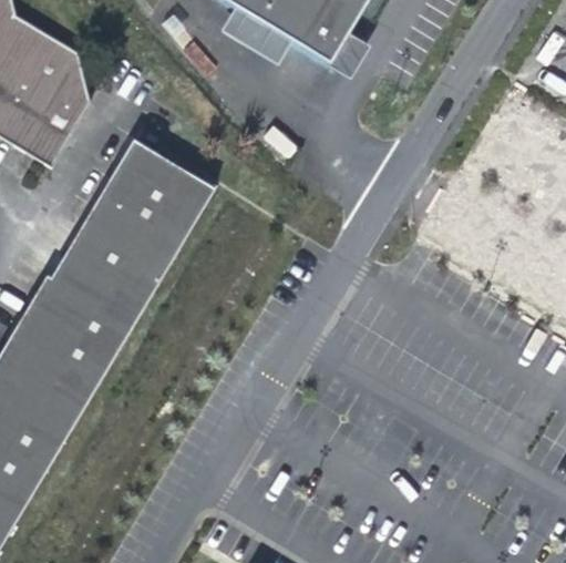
[(0,0),(0,134),(52,166),(91,101),(78,50),(17,13),(12,0),(0,0)]
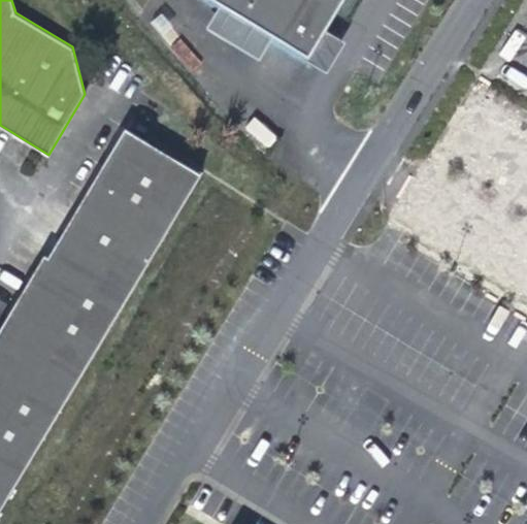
[(204,0),(305,61),(342,0),(204,0)]
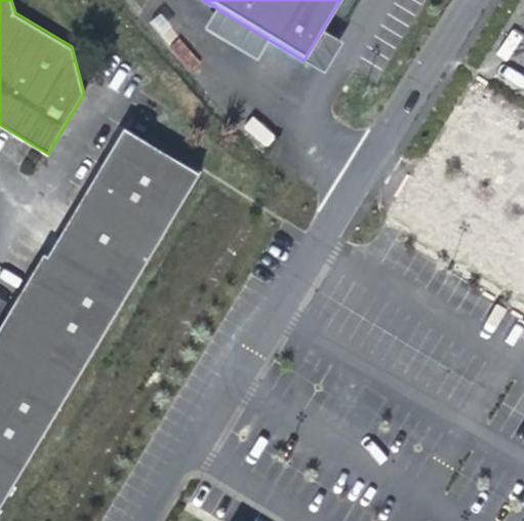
[(96,72),(123,87),(134,69),(107,53),(96,72)]
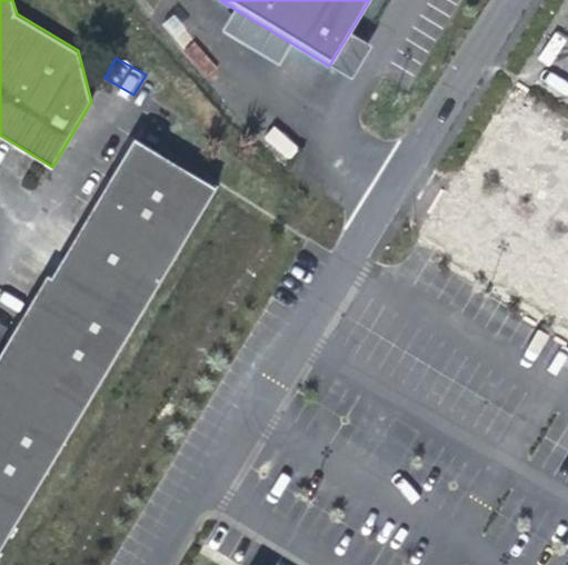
[(290,154),(299,144),(276,122),(266,132),(290,154)]
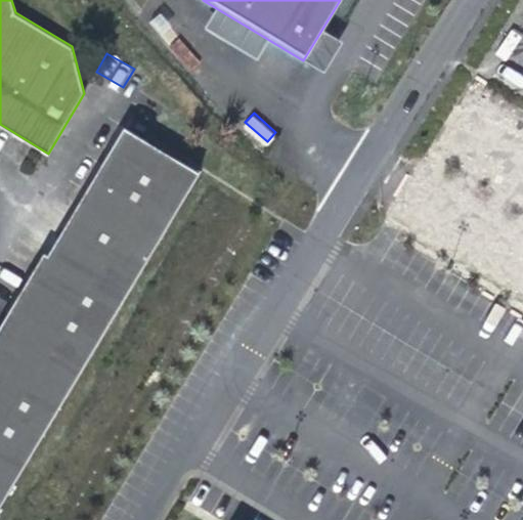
[(0,504),(199,173),(123,128),(46,255),(42,253),(0,323),(0,504)]
